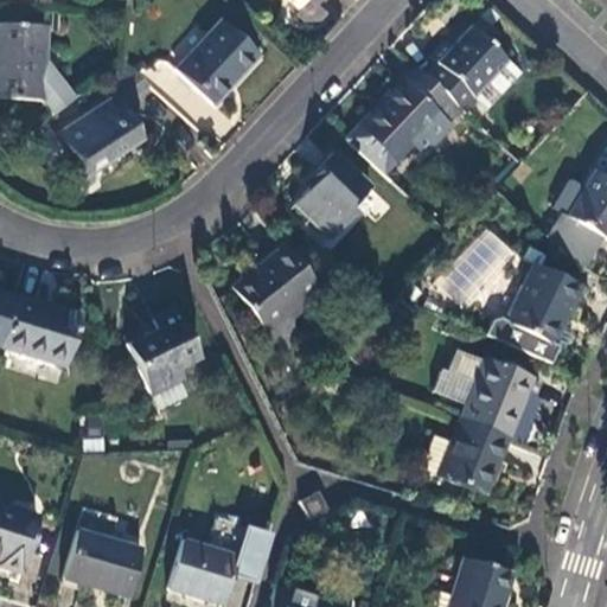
[(478,20),(470,30),(489,48),(497,38),(478,20)]
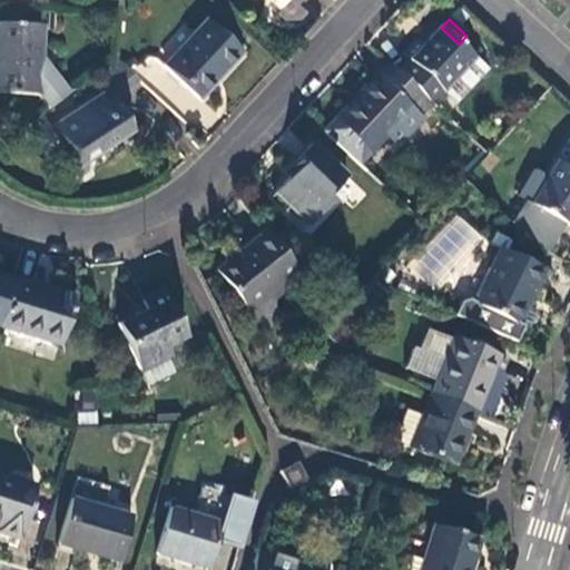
[(205,20),(163,68),(197,99),(239,52),(205,20)]
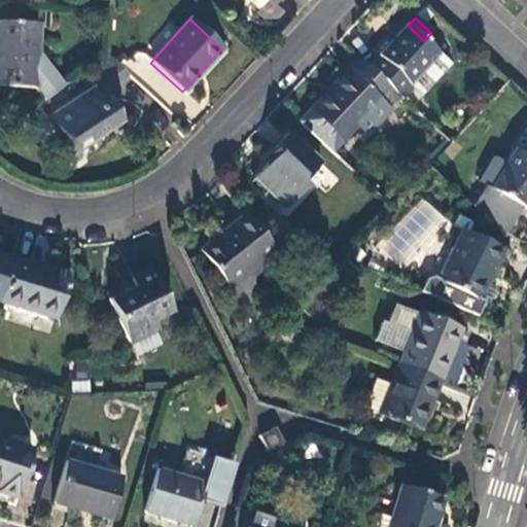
[(0,86),(34,89),(44,102),(63,88),(37,53),(38,25),(0,22),(0,86)]
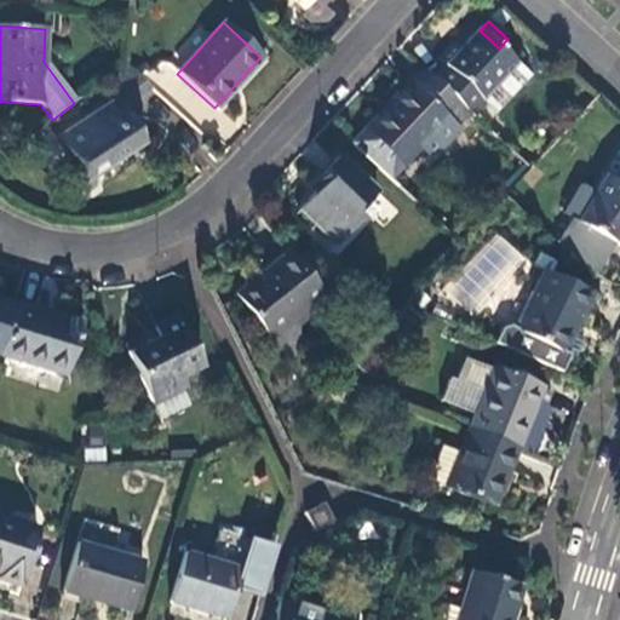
[(432,81),(469,114),(481,101),(482,101),(516,64),(499,49),(480,30),(477,28),(459,49),(452,41),(436,58),(446,67),(432,81)]
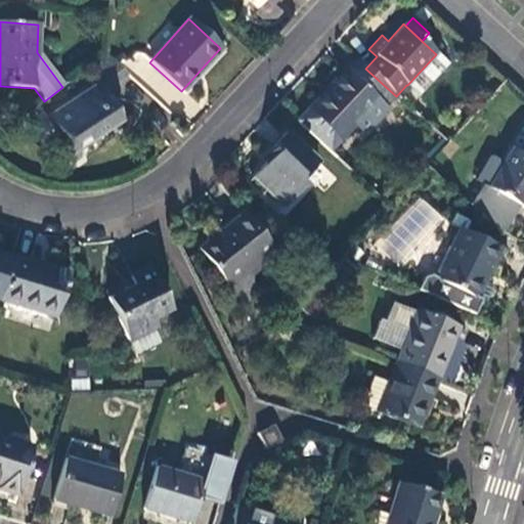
[(105,54),(87,67),(99,85),(100,87),(123,71),(105,54)]
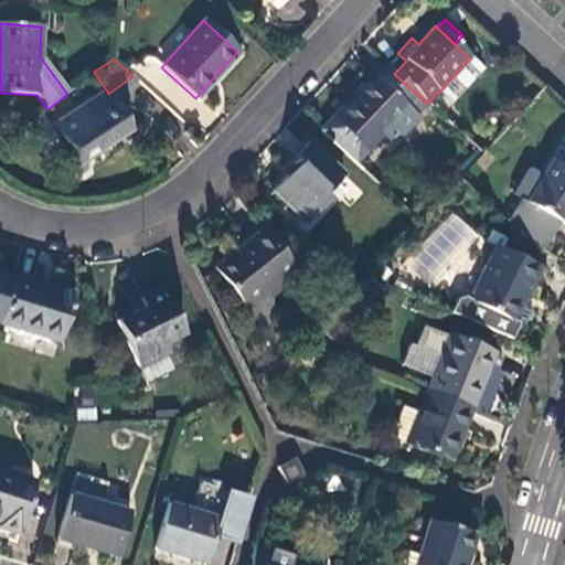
[(482,68),(470,59),(439,92),(451,103),(482,68)]
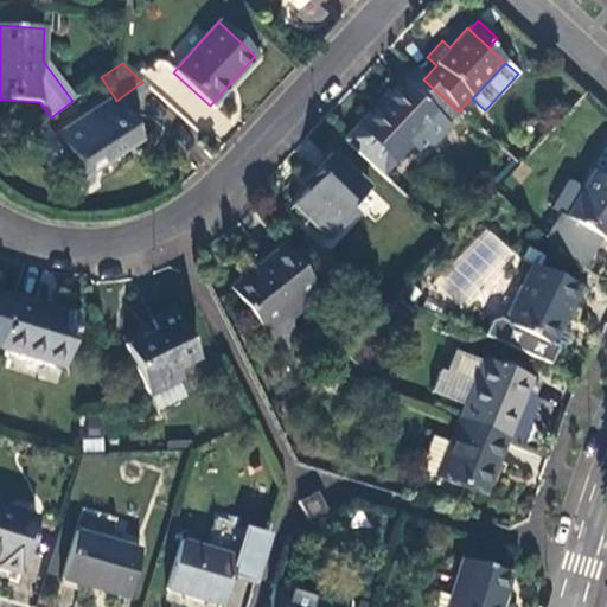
[(400,82),(345,142),(383,177),(410,147),(423,159),(451,128),(447,125),(459,112),(423,80),(414,70),(402,83),(400,82)]
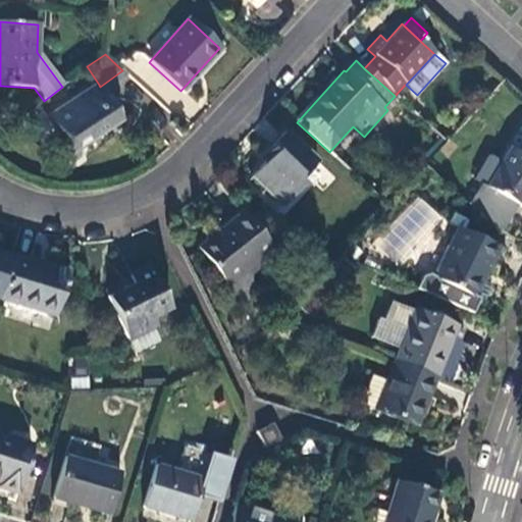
[(73,165),(82,159),(75,151),(122,120),(100,87),(99,85),(46,118),(62,144),(60,145),(73,165)]
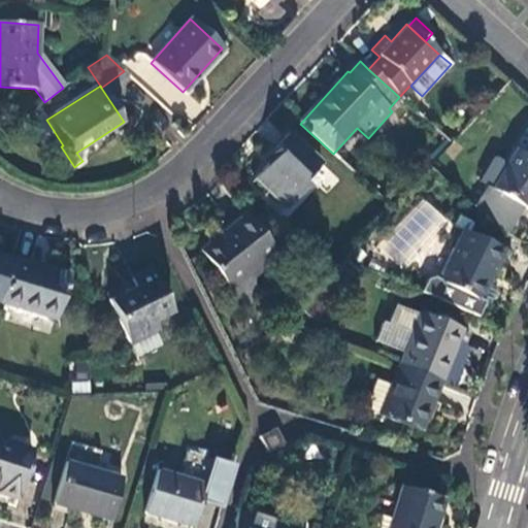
[(269,164),(254,180),(285,210),(311,182),(308,178),(322,163),(290,133),(265,160),(269,164)]
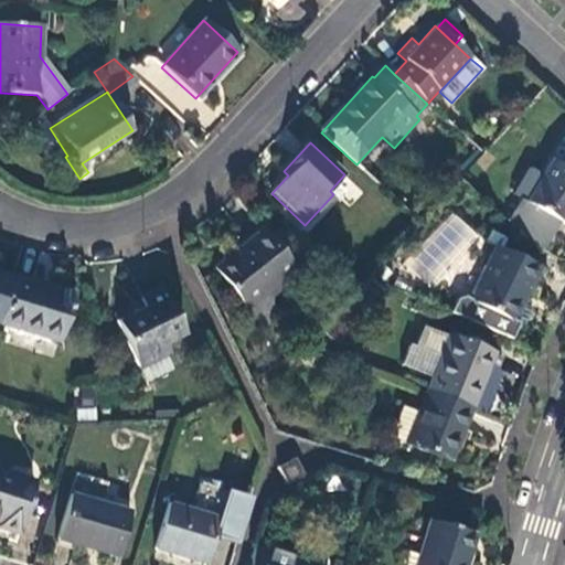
[(537,248),(542,251),(558,222),(563,224),(564,220),(564,168),(551,161),(542,176),(526,203),(532,206),(519,231),(537,248)]
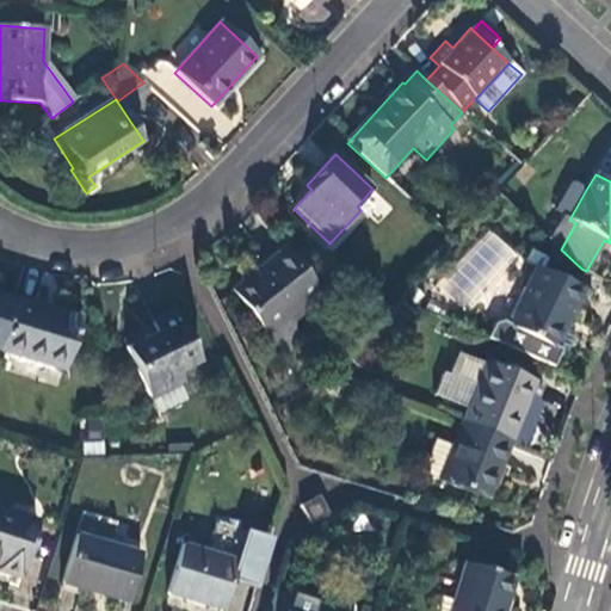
[(569,220),(586,190),(573,183),(567,185),(554,210),(568,218),(569,220)]
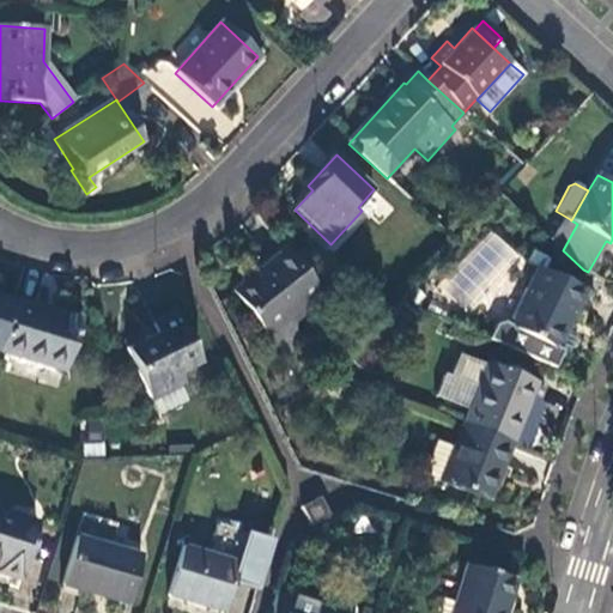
[(556,244),(563,250),(577,224),(571,220),(570,219),(556,244)]
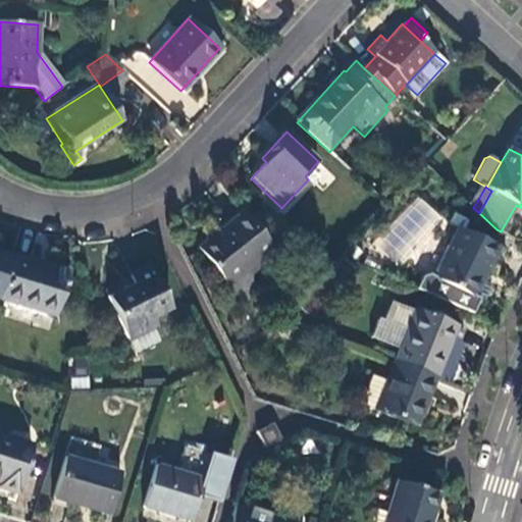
[(414,196),(372,243),(399,267),(440,219),(414,196)]
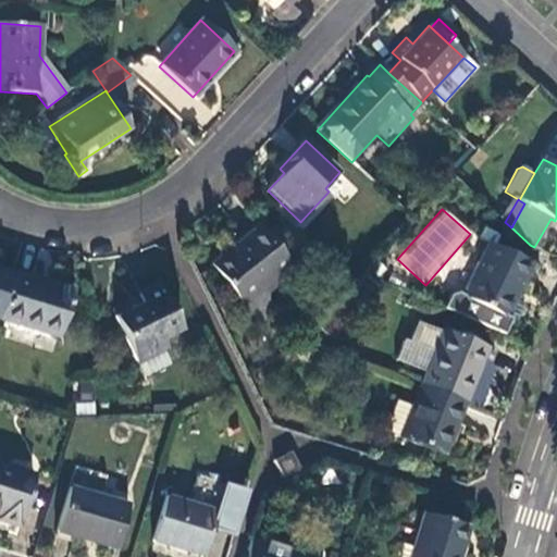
[(259,226),(229,250),(232,255),(214,270),(243,305),(291,267),(259,226)]
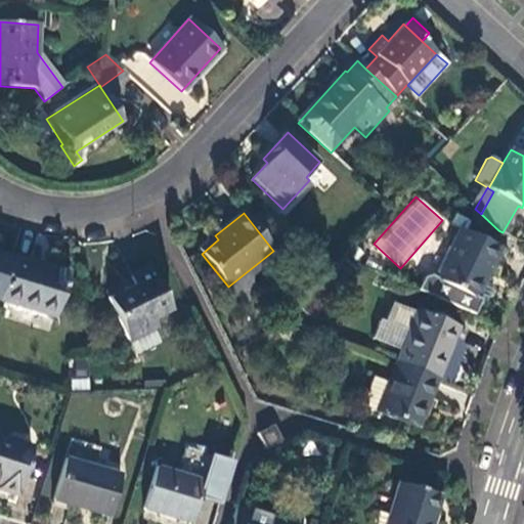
[(481,300),(476,297),(500,248),(460,228),(436,277),(431,274),(424,276),(418,290),(474,314),(481,300)]
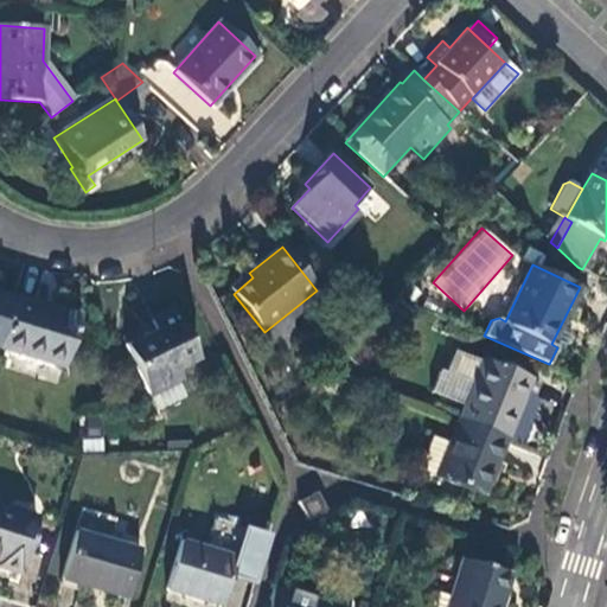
[(253,278),(249,273),(229,289),(234,294),(253,278)]
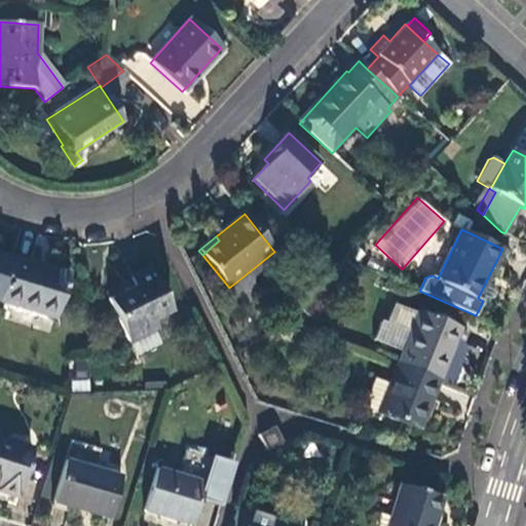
[(278,256),(274,252),(229,288),(243,305),(260,292),(250,279),(278,256)]
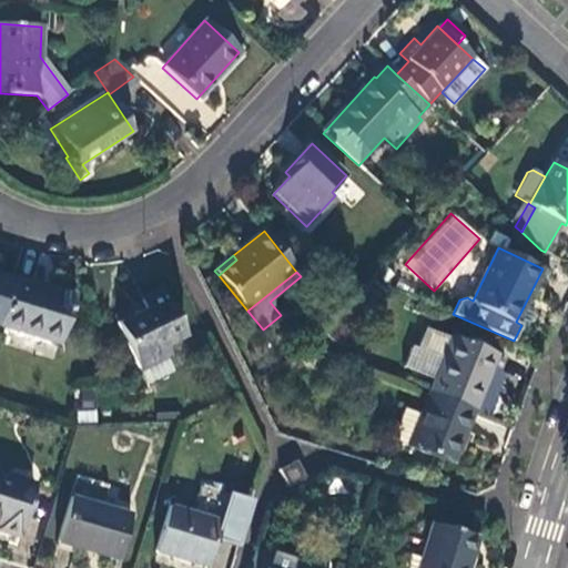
[(0,323),(13,279),(0,274),(0,323)]
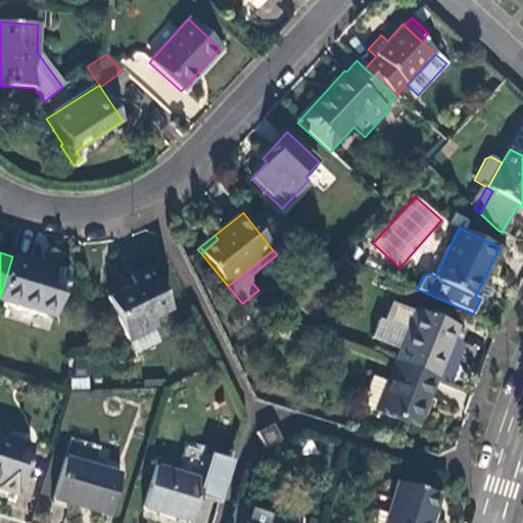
[(67,274),(12,256),(0,297),(0,299),(54,317),(67,274)]
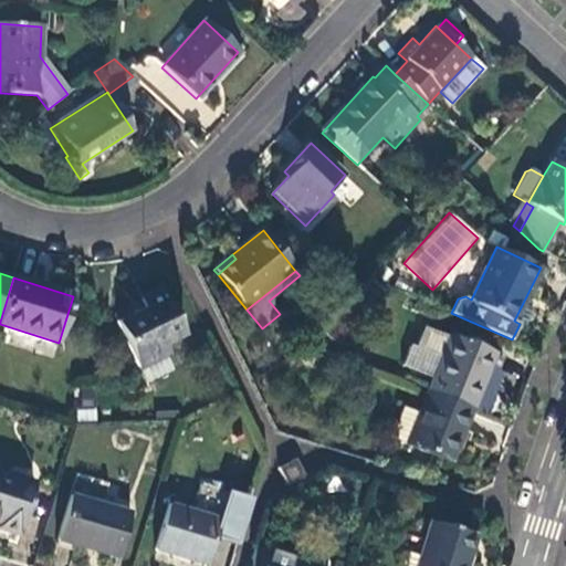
[(139,368),(169,354),(166,346),(185,336),(161,291),(142,301),(145,307),(116,323),(139,368)]
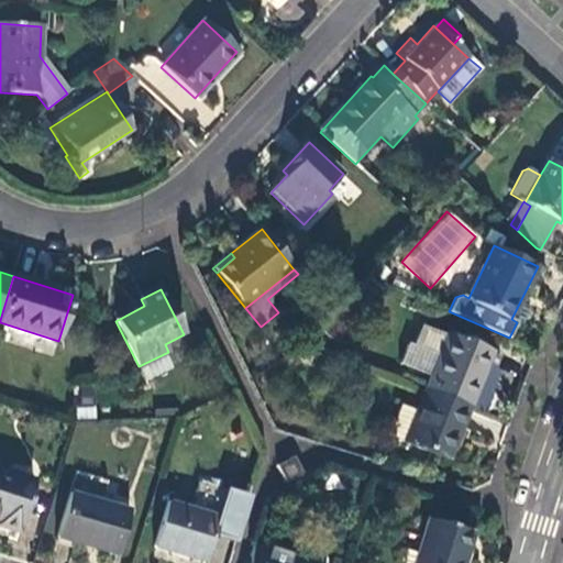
[(421,326),(414,345),(439,355),(446,335),(421,326)]
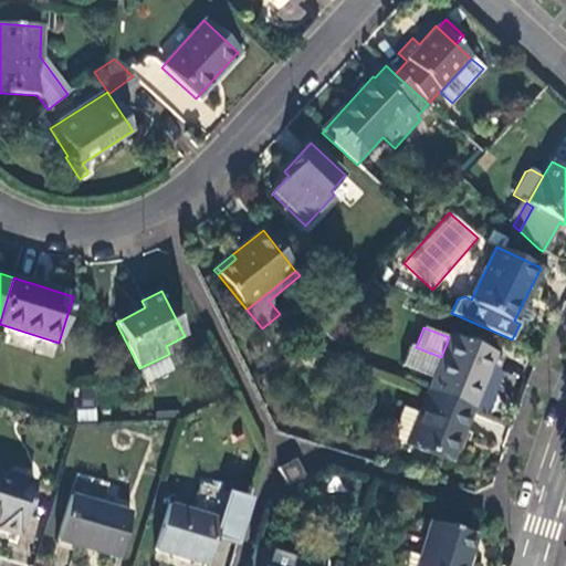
[(433,374),(428,389),(473,408),(488,413),(504,374),(499,371),(504,358),(494,355),(495,353),(450,334),(449,337),(441,357),(416,347),(410,345),(401,366),(428,376),(433,374)]
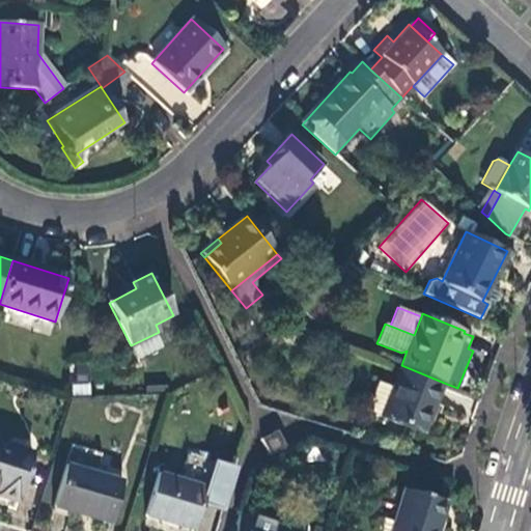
[(444,383),(401,365),(400,365),(391,388),(380,417),(422,434),(444,383)]
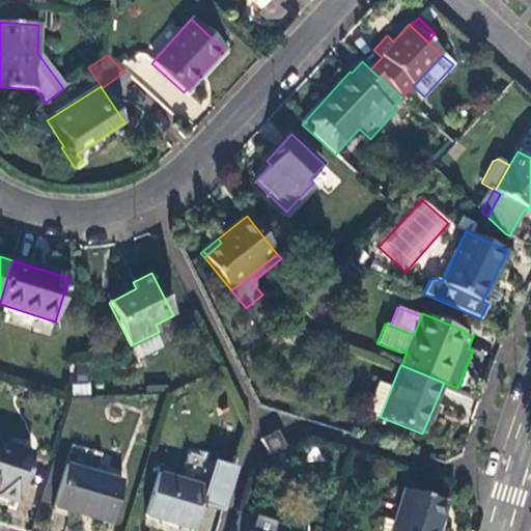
[(366,412),(380,417),(391,388),(378,383),(366,412)]
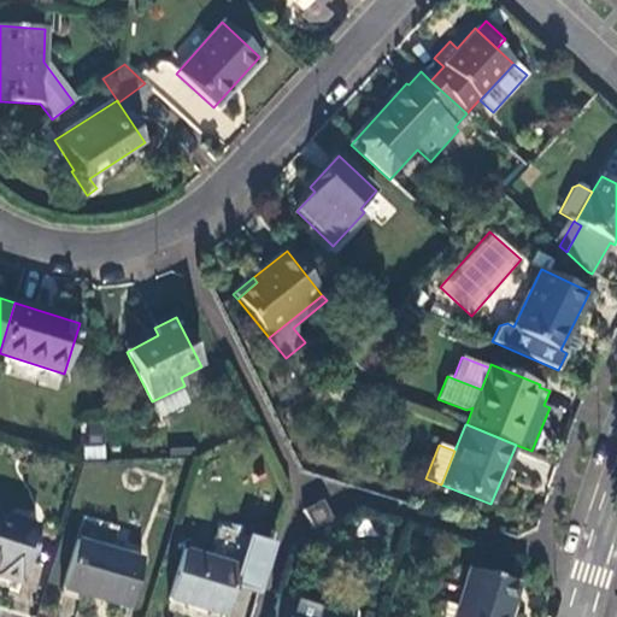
[(313,527),(331,518),(322,500),(304,510),(313,527)]
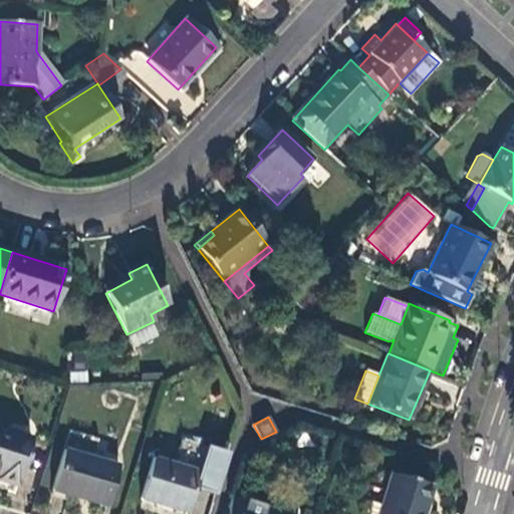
[(0,481),(16,486),(30,439),(0,429),(0,481)]
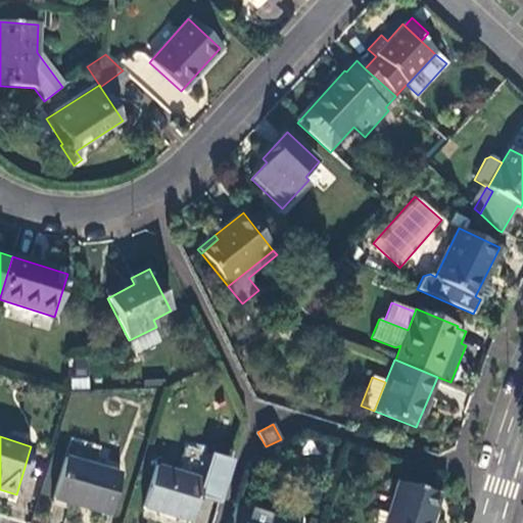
[(64,457),(53,498),(108,516),(121,475),(64,457)]
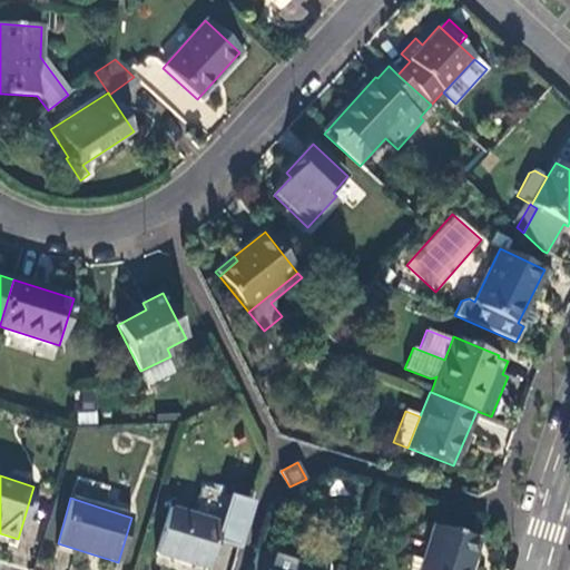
[(169,508),(156,553),(207,569),(222,523),(169,508)]
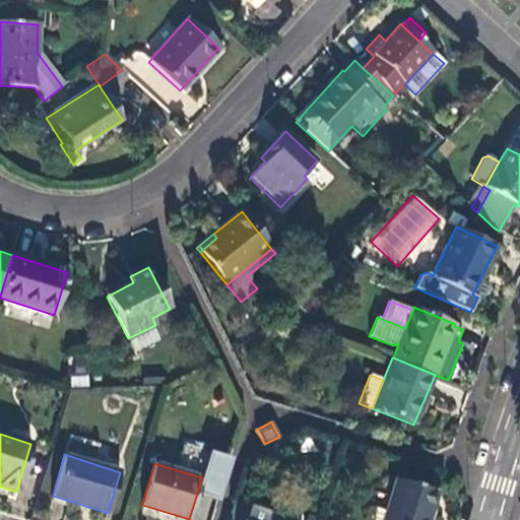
[(395,478),(381,519),(427,519),(436,491),(395,478)]
